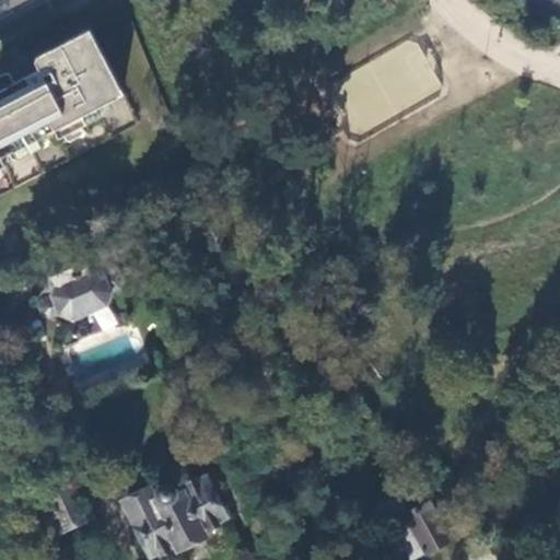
[(0,194),(137,125),(90,32),(70,42),(35,60),(34,65),(38,71),(13,83),(10,77),(4,76),(0,77),(0,194)]
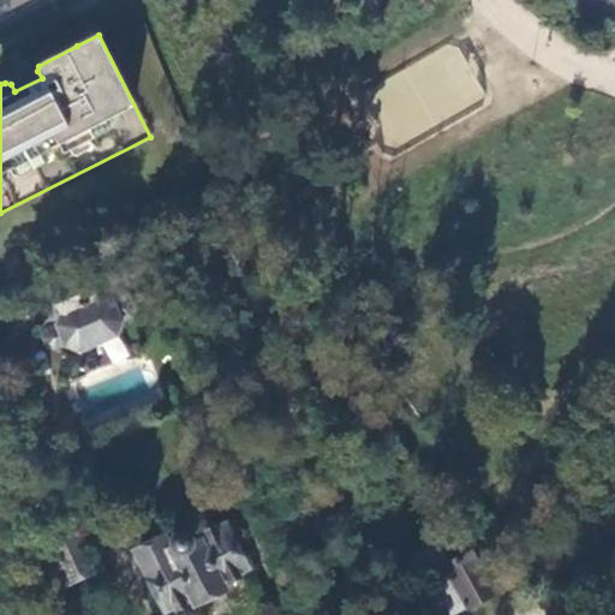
[(66,344),(77,350),(114,334),(119,320),(130,316),(133,308),(130,300),(121,297),(118,290),(109,290),(99,266),(40,291),(49,316),(43,322),(46,328),(42,336),(46,346),(53,348),(66,344)]
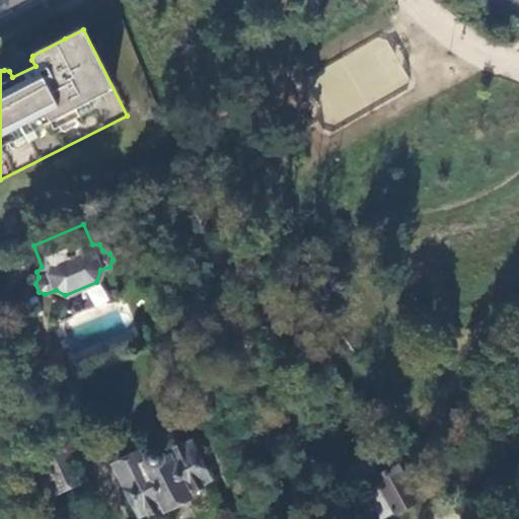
[(342,409),(336,417),(348,426),(354,418),(342,409)]
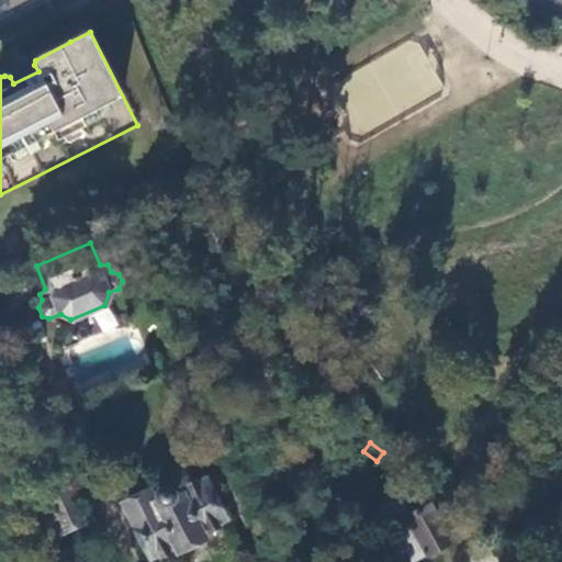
[(147,492),(126,502),(153,555),(175,544),(176,548),(204,532),(202,529),(224,518),(203,481),(182,492),(182,493),(177,496),(177,495),(177,493),(177,491),(177,490),(176,489),(173,486),(172,485),(171,484),(170,484),(169,483),(167,483),(165,483),(164,483),(161,484),(158,486),(158,487),(156,490),(156,491),(156,493),(156,495),(156,497),(156,498),(158,501),(158,502),(160,503),(161,504),(155,507),(147,492)]
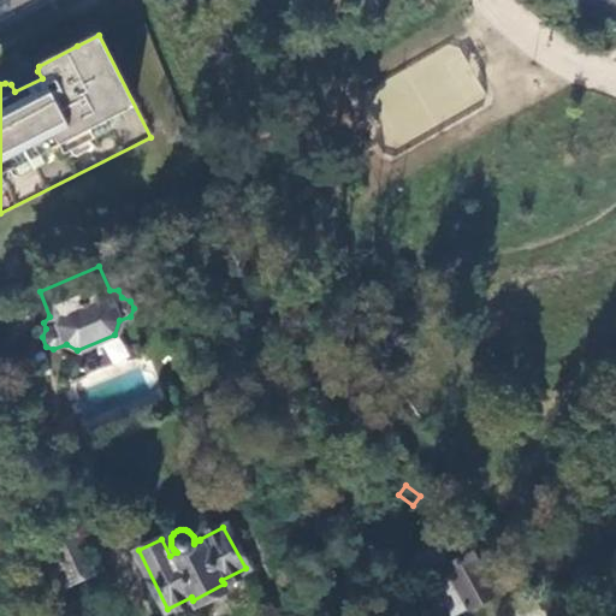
[(51,587),(53,593),(63,588),(60,584),(90,570),(75,534),(37,552),(53,586),(51,587)]
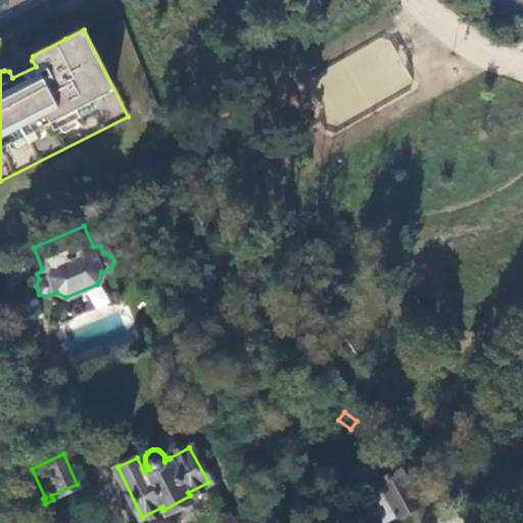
[(378,508),(385,521),(418,504),(392,455),(353,475),(372,511),(378,508)]
